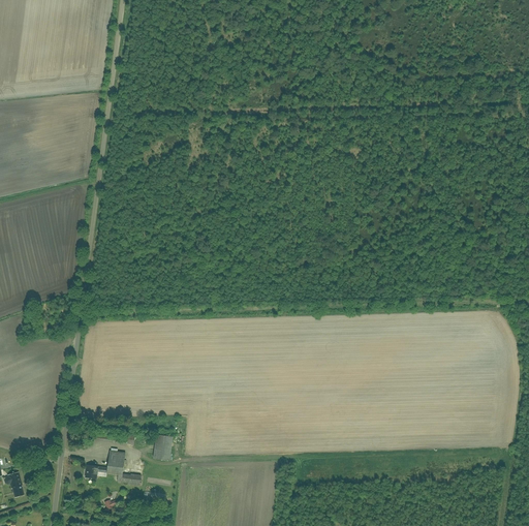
[(128,433),(127,442),(134,442),(135,434),(128,433)]
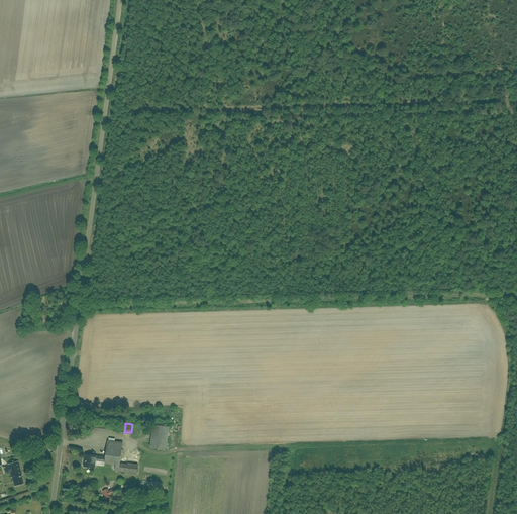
[(151,424),(148,446),(165,448),(168,426),(151,424)]
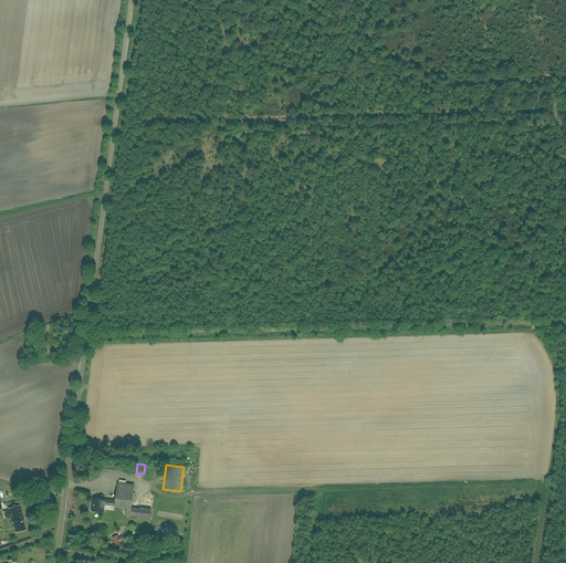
[(113,507),(125,508),(125,515),(148,518),(149,507),(129,504),(133,483),(116,481),(113,507)]
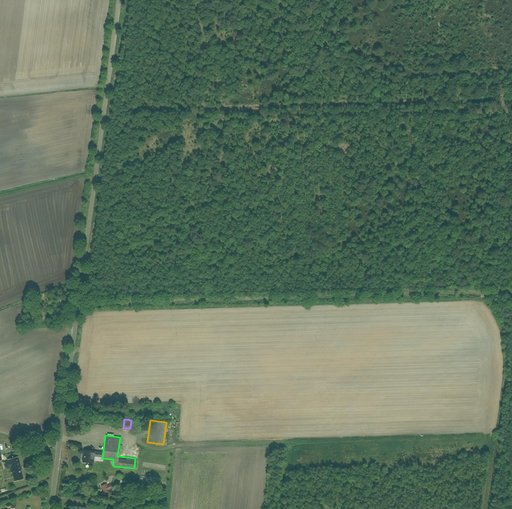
[(102,451),(94,450),(83,449),(82,461),(94,462),(94,459),(101,460),(102,451)]
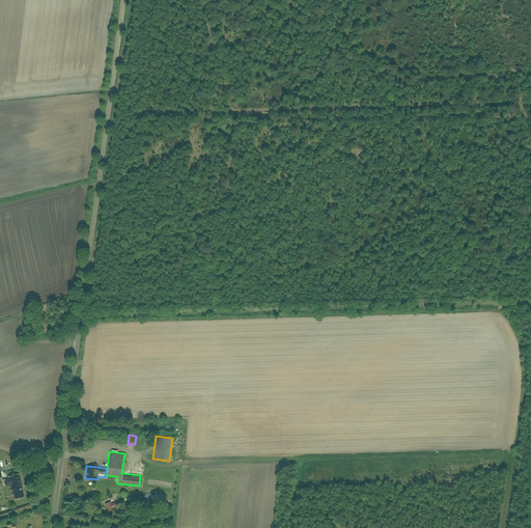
[(7,474),(15,498),(24,495),(18,471),(7,474)]
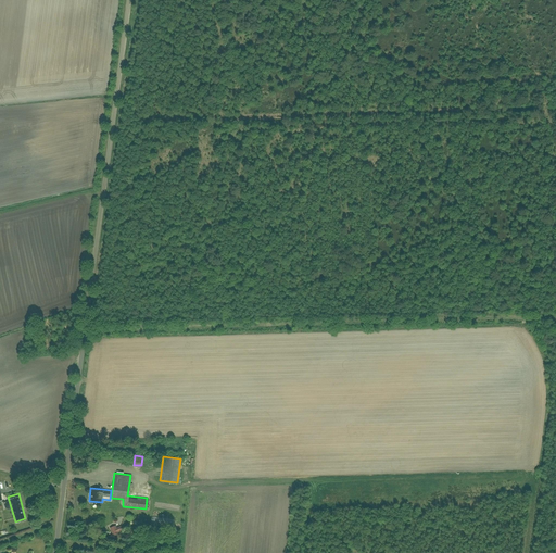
[(152,514),(151,522),(172,524),(173,516),(152,514)]
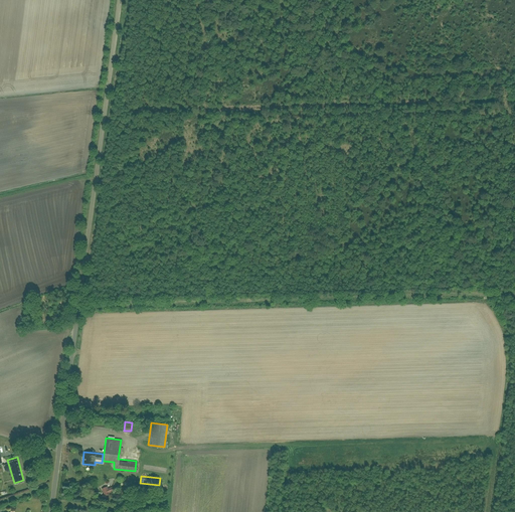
[(107,485),(101,487),(105,495),(110,492),(110,491),(114,490),(112,486),(108,487),(107,485)]
